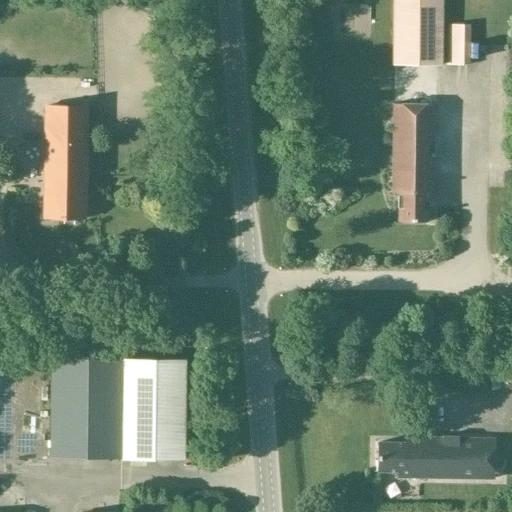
[(441,66),(441,0),(392,0),(392,66),(441,66)]
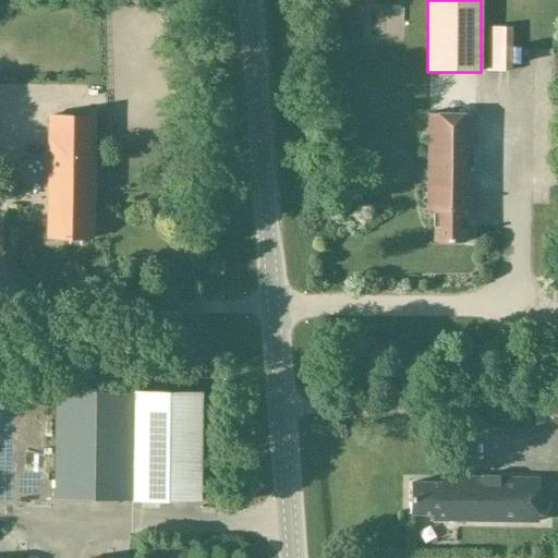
[(510,72),(511,28),(487,28),(487,72),(510,72)]
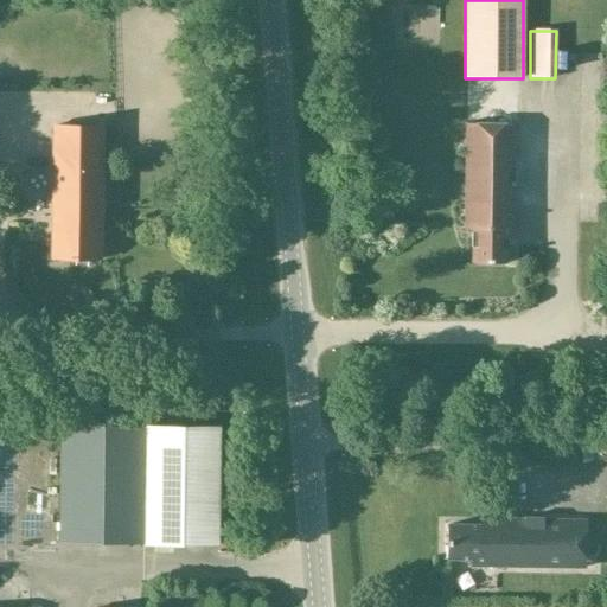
[(512,167),(512,123),(466,123),(465,230),(472,230),(472,263),(493,263),(493,264),(504,264),(504,266),(506,266),(506,240),(512,240),(512,187),(515,187),(515,167),(512,167)]
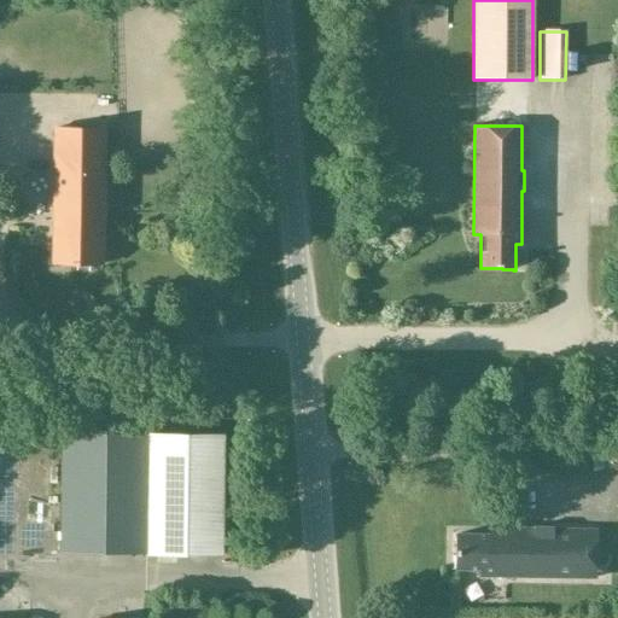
[(53,193),(53,266),(101,266),(103,130),(54,130),(53,173),(52,173),(52,193),(53,193)]
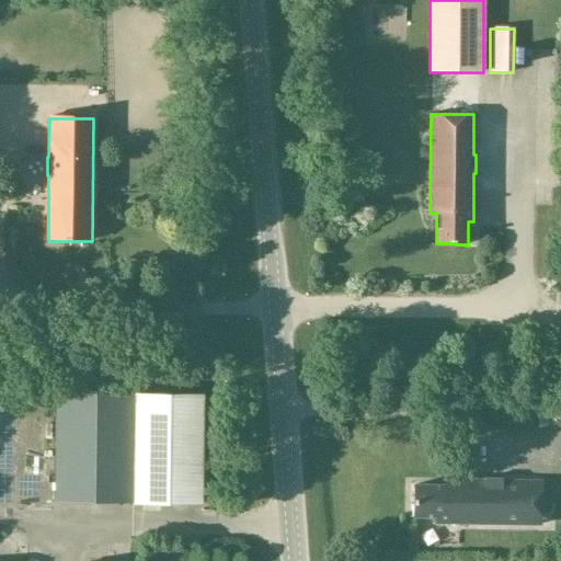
[(56,392),(54,503),(201,506),(203,395),(56,392)]
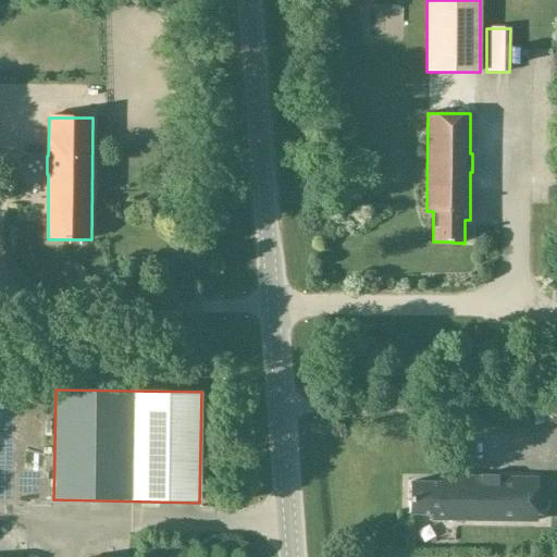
[(432,515),(432,520),(536,522),(537,479),(498,478),(498,477),(480,477),(480,478),(441,478),(441,483),(410,483),(410,503),(409,503),(408,512),(408,515),(432,515)]
